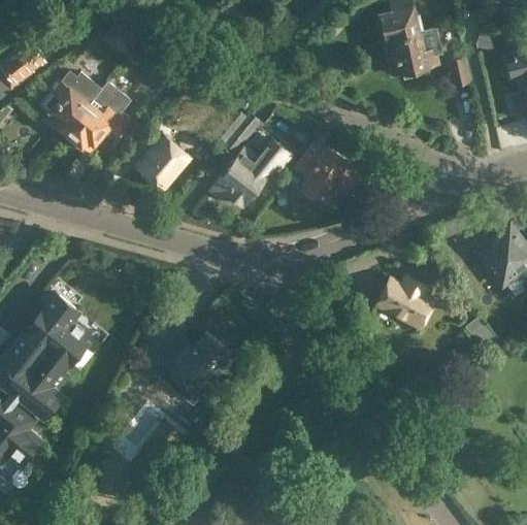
[(385,41),(420,32),(414,5),(412,0),(388,0),(391,10),(379,13),(381,20),(375,21),(379,36),(384,35),(385,41)]
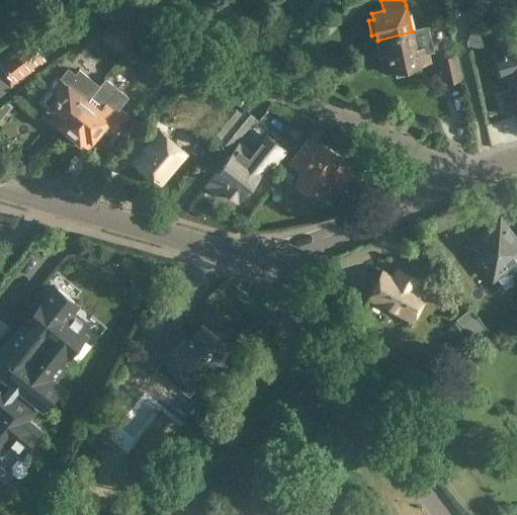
[(100,37),(113,48),(125,29),(113,19),(100,37)]
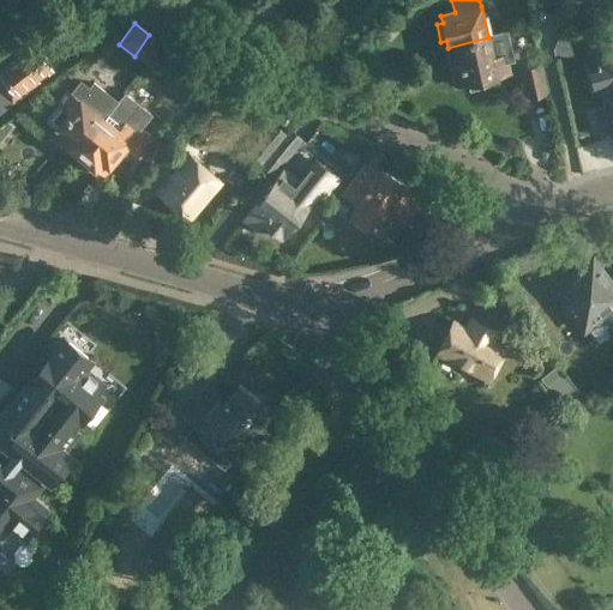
[(52,41),(43,31),(34,40),(42,49),(52,41)]
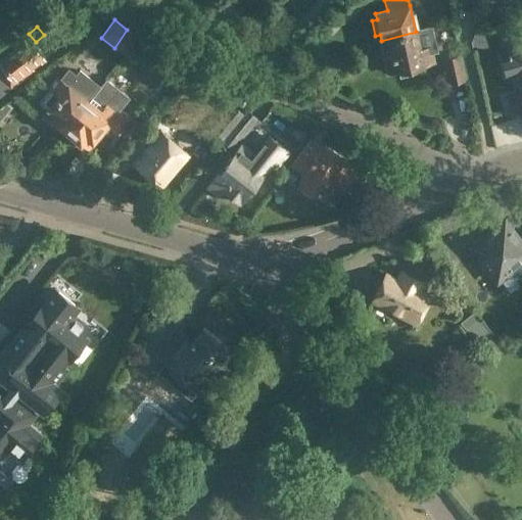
[(381,41),(380,41),(388,77),(435,65),(431,48),(421,50),(416,32),(381,41)]
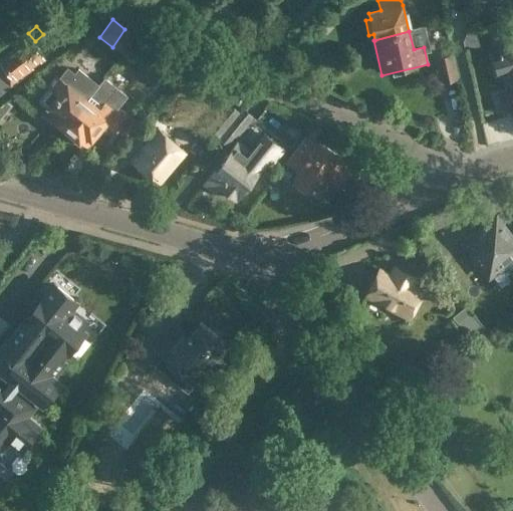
[(42,65),(46,62),(26,38),(0,59),(0,62),(1,63),(0,64),(3,68),(0,70),(0,76),(10,90),(34,71),(32,69),(40,63),(42,65)]
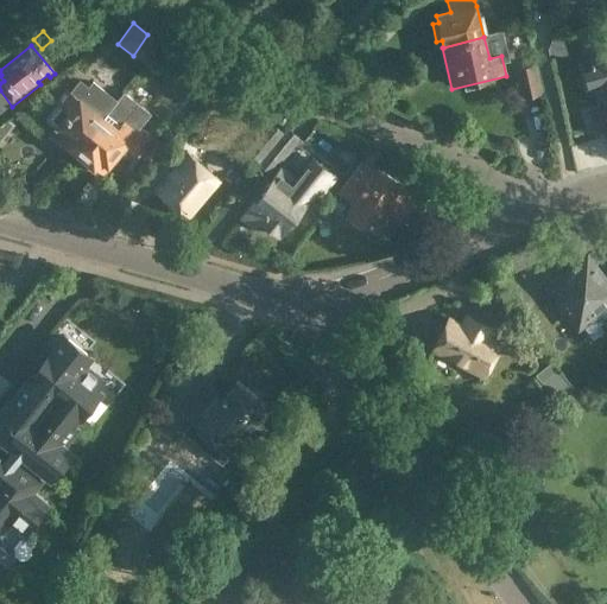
[(541,96),(533,67),(514,71),(520,101),(541,96)]
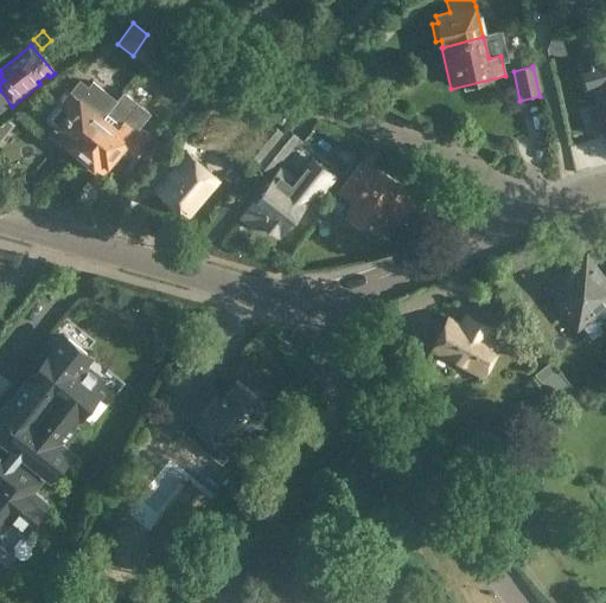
[(605,71),(593,75),(594,79),(585,82),(589,98),(599,96),(604,113),(589,116),(594,133),(605,129),(605,71)]
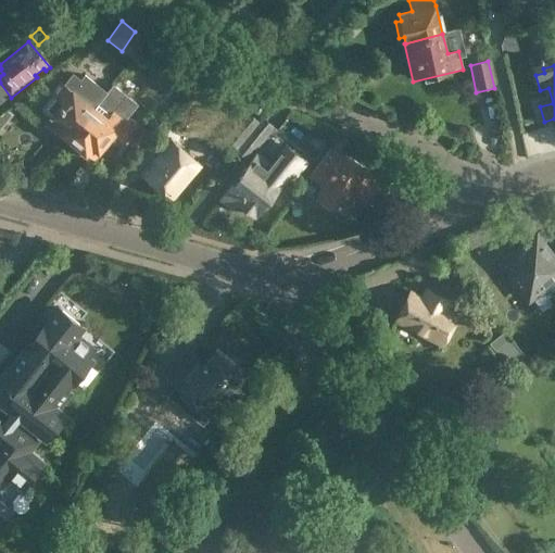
[(74,74),(64,86),(61,83),(59,86),(59,87),(54,92),(53,92),(51,96),(54,98),(42,112),(51,118),(43,127),(54,136),(55,135),(67,145),(71,141),(109,93),(108,93),(85,75),(82,80),(74,74)]
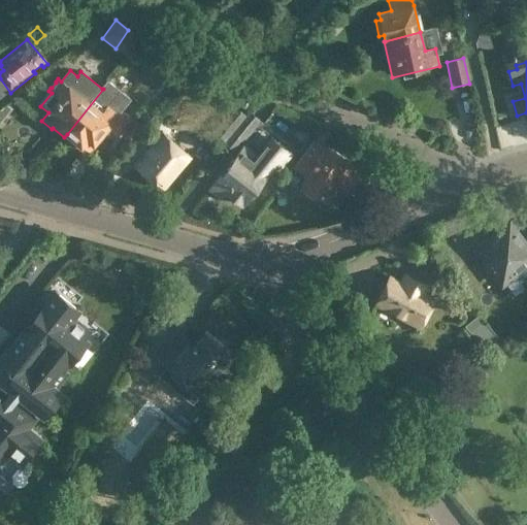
[(103,89),(67,134),(92,154),(110,130),(121,138),(135,122),(123,112),(132,100),(108,81),(102,89),(103,89)]
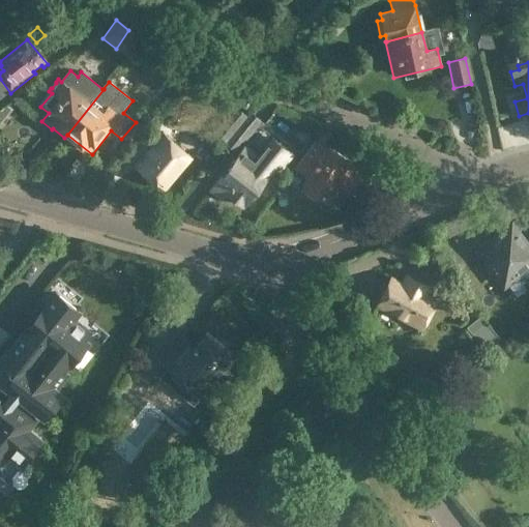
[(247,118),(236,108),(212,138),(224,147),(226,146),(247,118)]
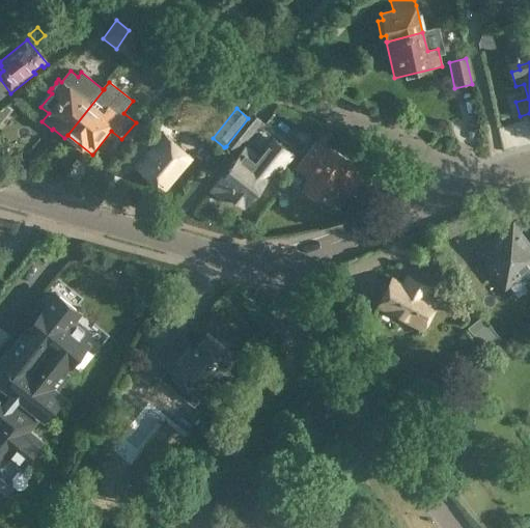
[(252,114),(248,118),(226,146),(238,155),(260,126),(261,122),(252,114)]
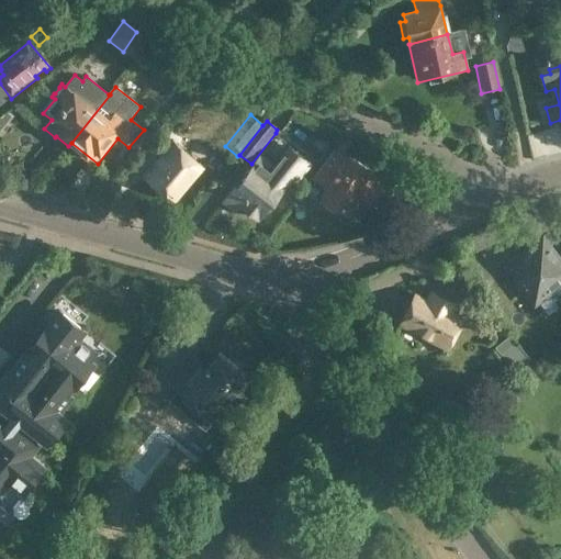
[(147,131),(132,151),(138,156),(154,137),(147,131)]
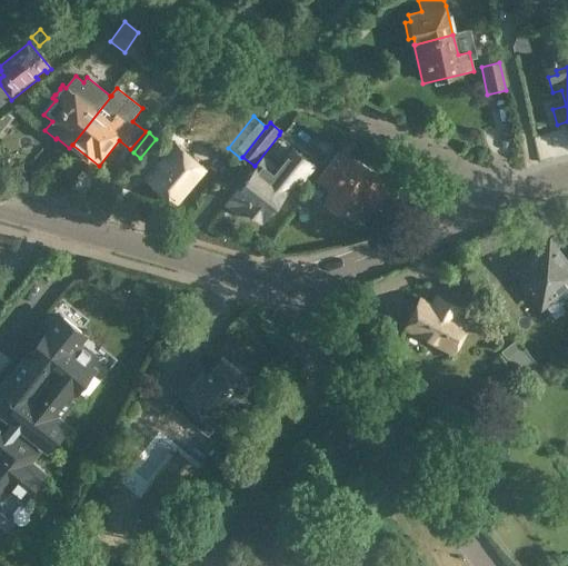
[(347,157),(357,145),(350,141),(340,154),(347,157)]
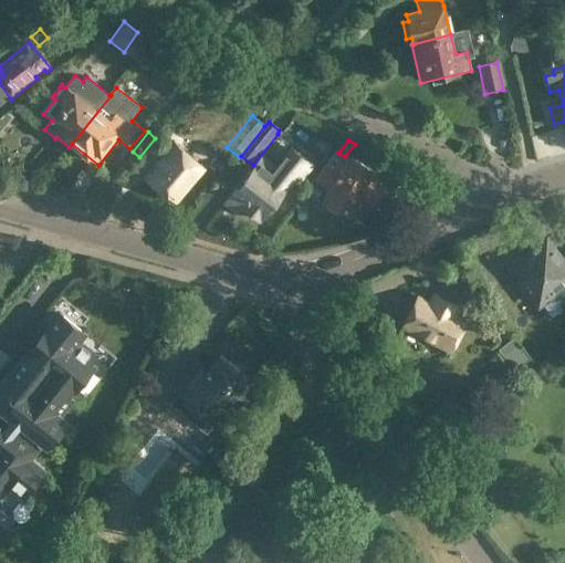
[(143,177),(175,205),(206,169),(174,142),(143,177)]
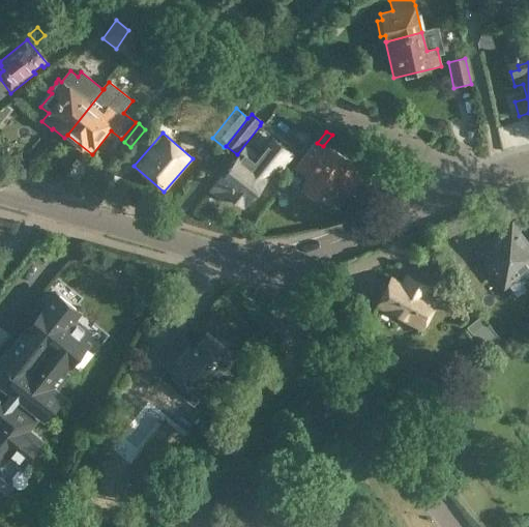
[(326,149),(323,146),(317,143),(295,171),(309,179),(302,189),(330,207),(341,189),(348,194),(363,170),(327,148),(326,149)]
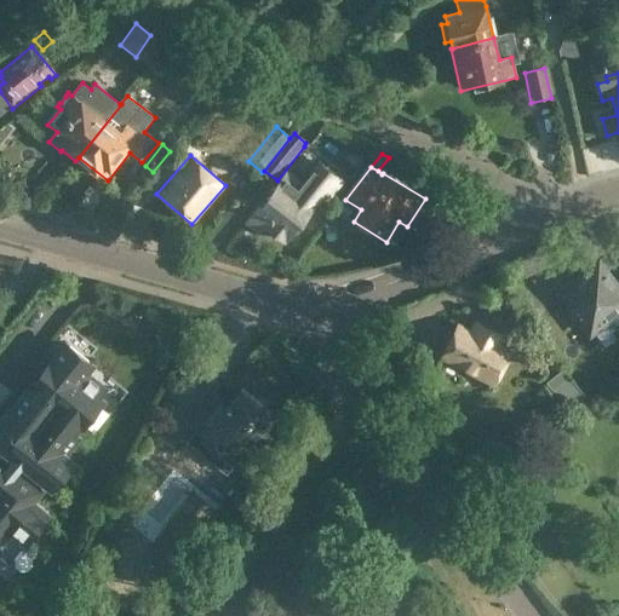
[(326,203),(343,183),(326,171),(310,191),(287,173),(246,225),(259,235),(264,229),(284,245),(316,205),(315,203),(320,199),(326,203)]
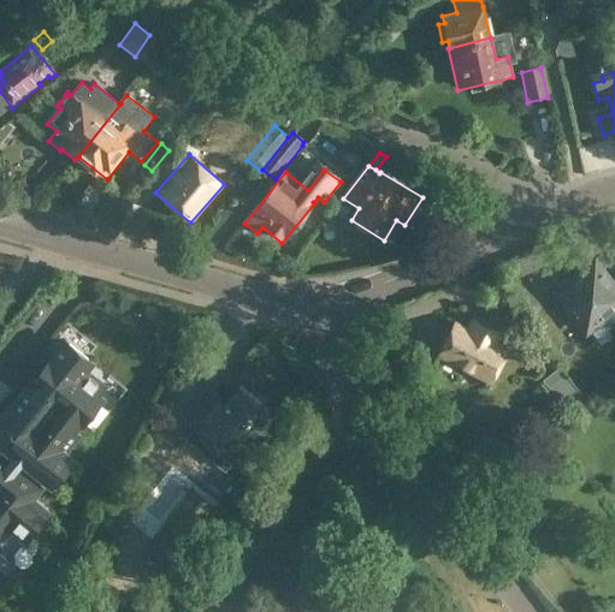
[(614,291),(593,262),(590,265),(555,292),(585,332),(614,309),(614,291)]
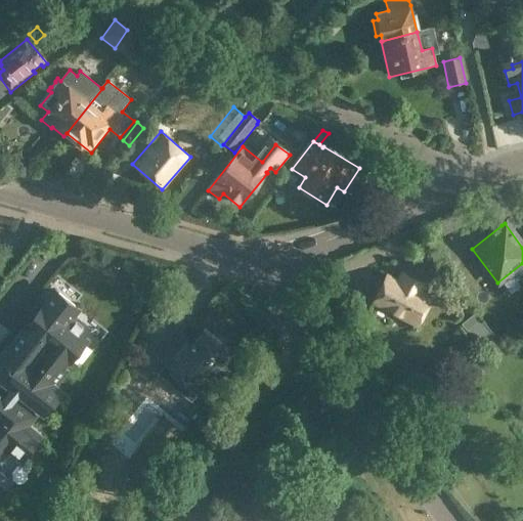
[(422,294),(426,286),(405,274),(400,284),(388,276),(374,304),(419,328),(423,318),(426,317),(429,311),(428,308),(432,300),(422,294)]
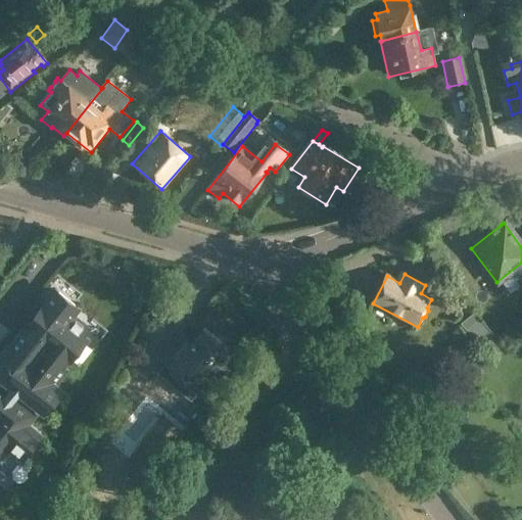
[(32,409),(44,418),(65,391),(58,385),(69,372),(65,368),(68,365),(90,338),(87,336),(92,330),(76,317),(82,309),(55,287),(8,345),(6,343),(0,351),(0,472),(8,479),(20,464),(15,460),(16,459),(21,463),(44,436),(31,426),(39,417),(31,410),(32,409)]
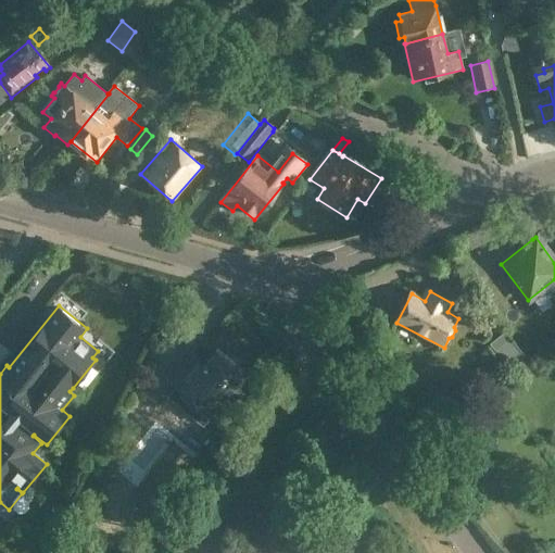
[(529,363),(505,334),(490,346),(513,373),(529,363)]
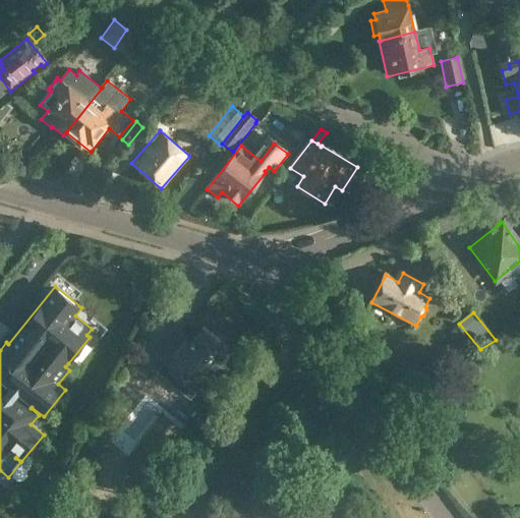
[(160,362),(163,364),(156,372),(190,401),(197,393),(198,394),(214,376),(218,380),(227,369),(220,363),(230,351),(203,329),(191,343),(182,335),(160,362)]
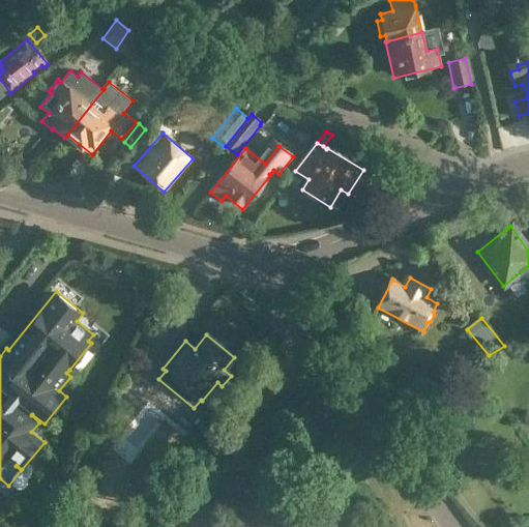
[(150,480),(185,439),(165,420),(129,462),(150,480)]
